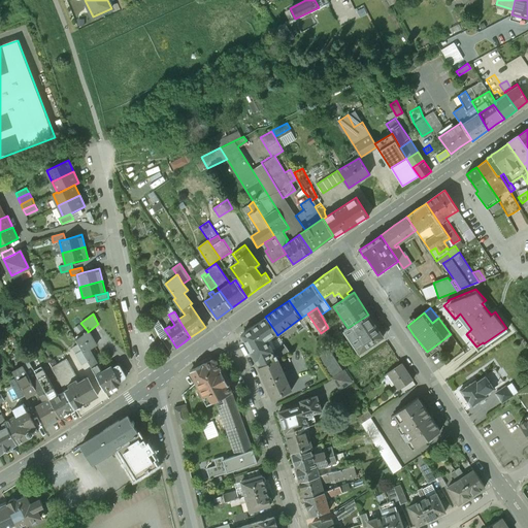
[(348,328),(344,330),(360,352),(383,336),(368,315),(348,328)]
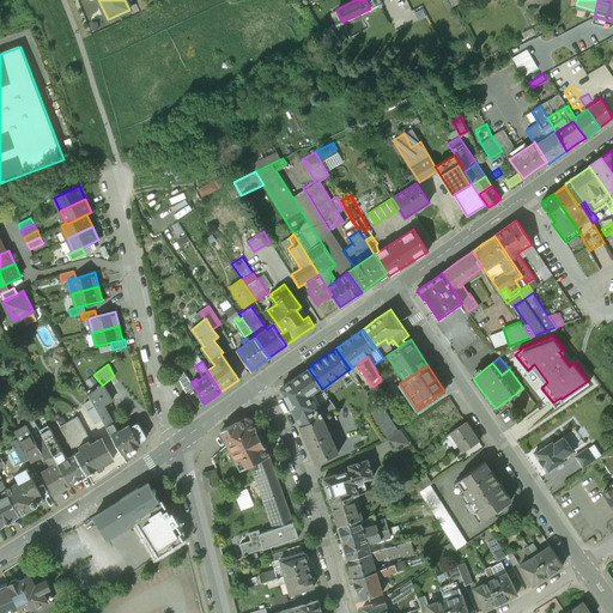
[(308,368),(280,387),(295,412),(301,425),(303,425),(321,416),(316,405),(310,394),(321,387),(308,368)]
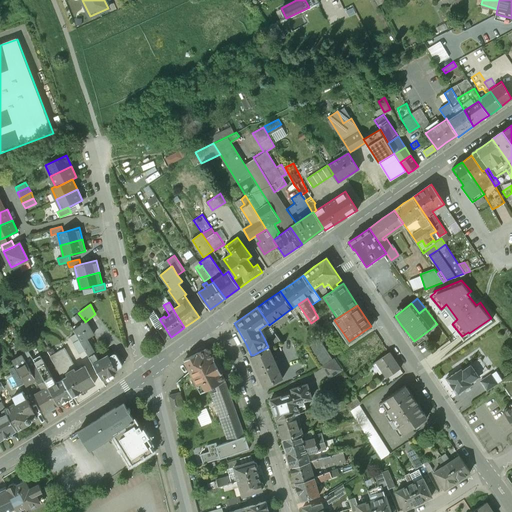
[(289,310),(275,320),(280,326),(289,320),(287,317),(291,313),(289,310)]
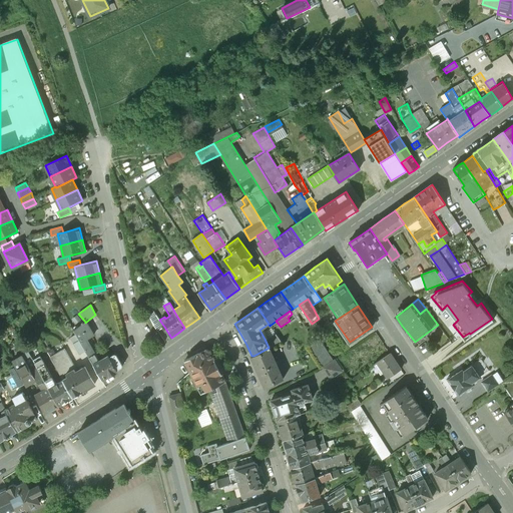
[(159,320),(154,312),(149,316),(153,325),(157,331),(164,327),(159,320)]
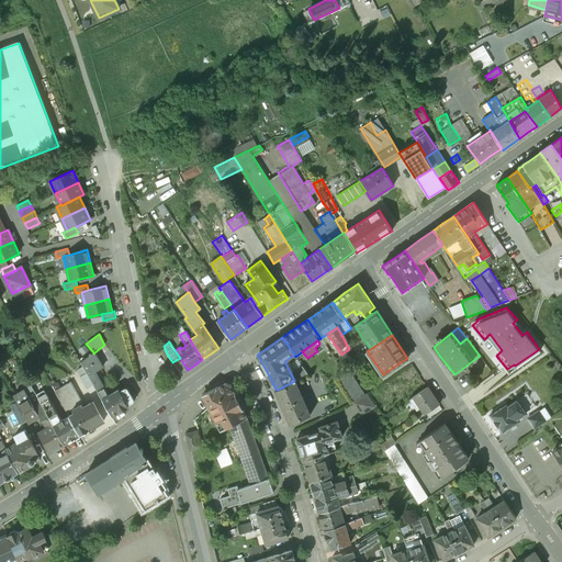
[(119,390),(109,395),(96,372),(102,368),(99,362),(101,361),(99,357),(97,358),(93,353),(93,352),(91,353),(90,352),(89,353),(90,355),(81,361),(87,372),(88,372),(94,383),(93,384),(112,416),(120,412),(127,407),(128,406),(127,406),(133,403),(134,402),(134,401),(134,400),(127,389),(126,388),(125,388),(120,391),(119,390)]
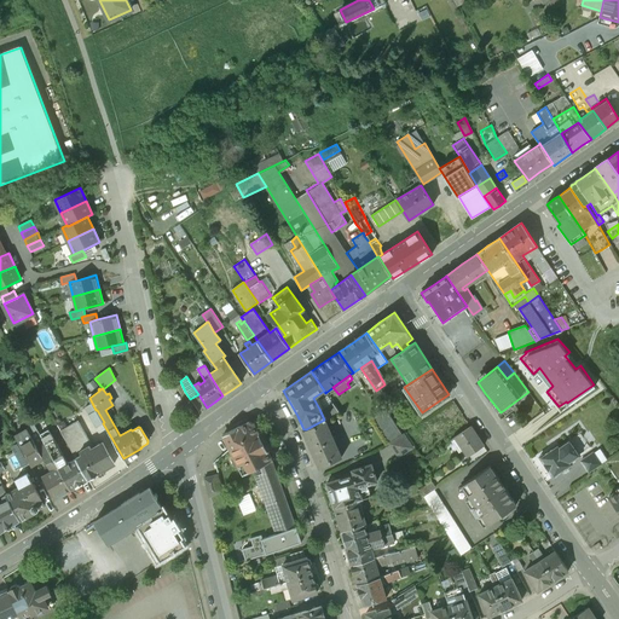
[(331,403),(319,409),(324,420),(325,420),(340,414),(331,403)]
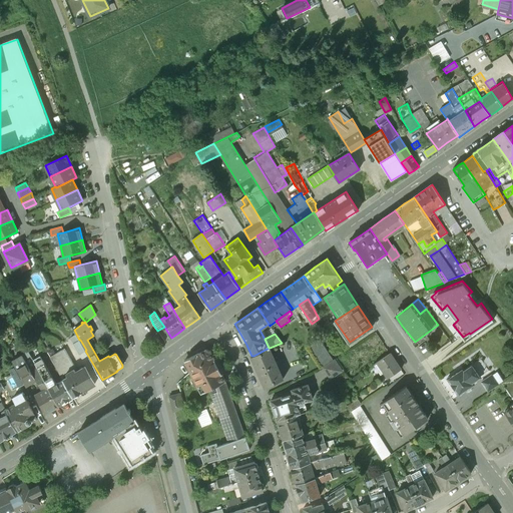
[(334,360),(319,339),(310,346),(323,367),(334,360)]
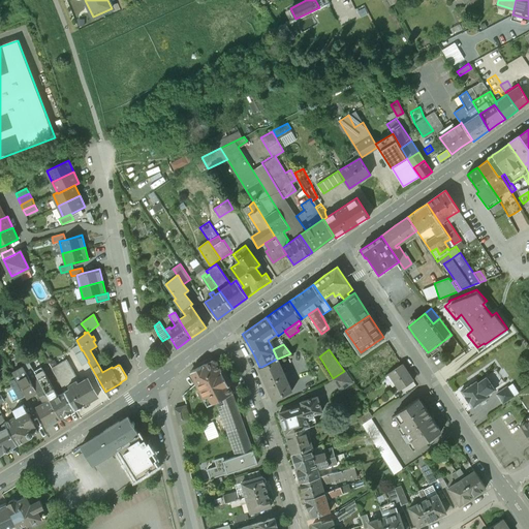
[(82,350),(75,353),(82,365),(88,362),(89,361),(83,350),(82,350)]
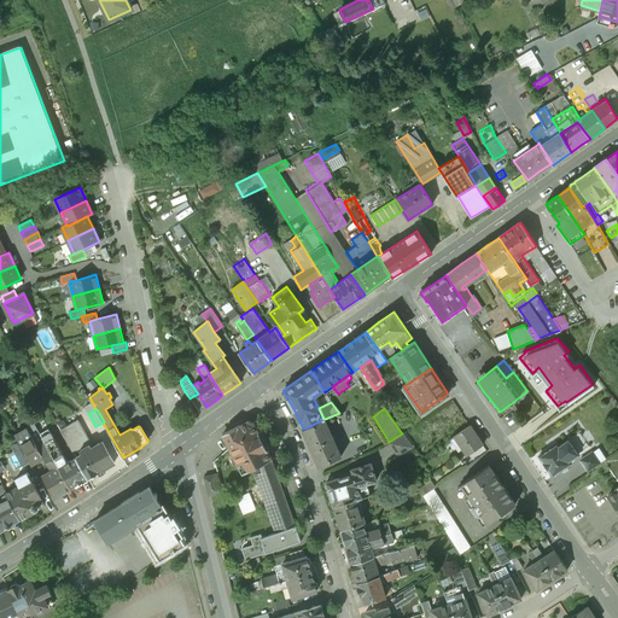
[(324,419),(305,429),(309,436),(307,437),(315,458),(318,456),(320,462),(319,464),(320,466),(342,456),(325,419),(324,419)]
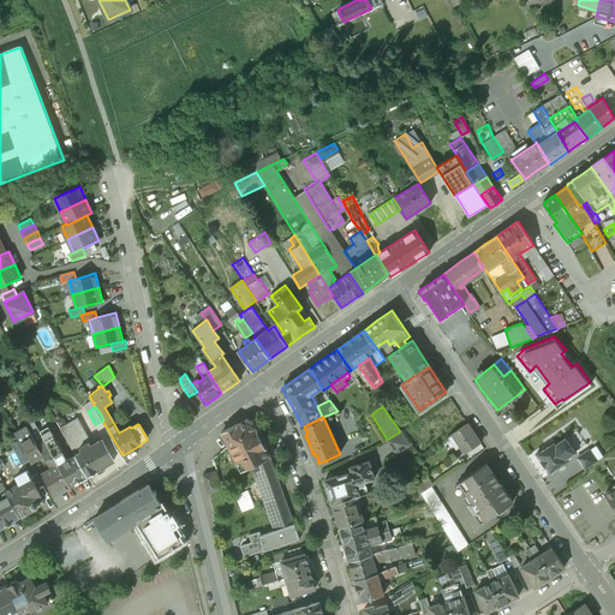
[(93,445),(77,418),(60,428),(75,454),(88,476),(97,470),(99,473),(105,470),(102,465),(113,459),(102,440),(93,445)]
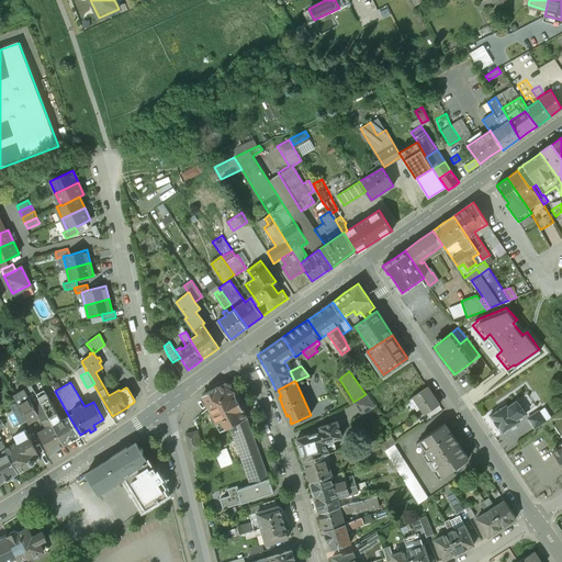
[(215,389),(202,394),(221,430),(229,426),(246,417),(247,416),(231,384),(225,383),(215,389)]
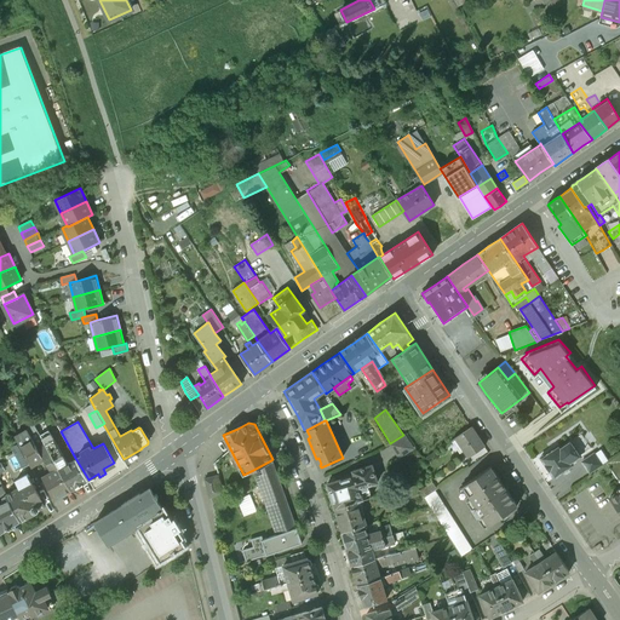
[(45,443),(35,425),(15,436),(24,453),(30,464),(32,465),(44,459),(47,463),(53,472),(50,474),(50,472),(42,477),(55,499),(72,489),(45,443)]
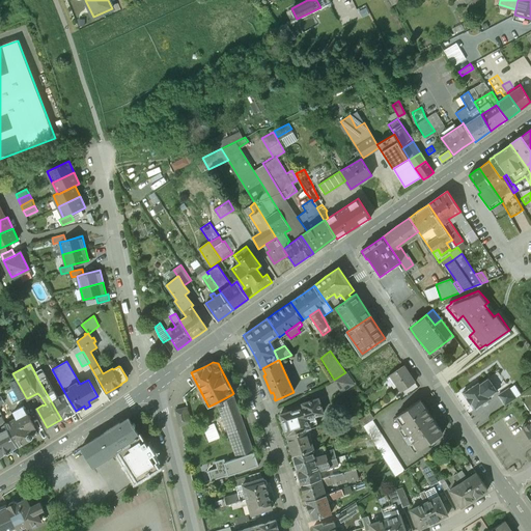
[(415,382),(404,366),(391,374),(401,391),(415,382)]
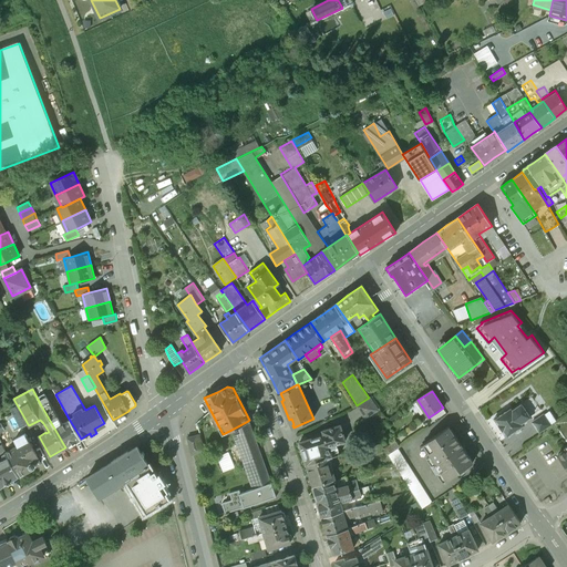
[(369,398),(357,405),(364,418),(378,409),(370,398),(369,398)]
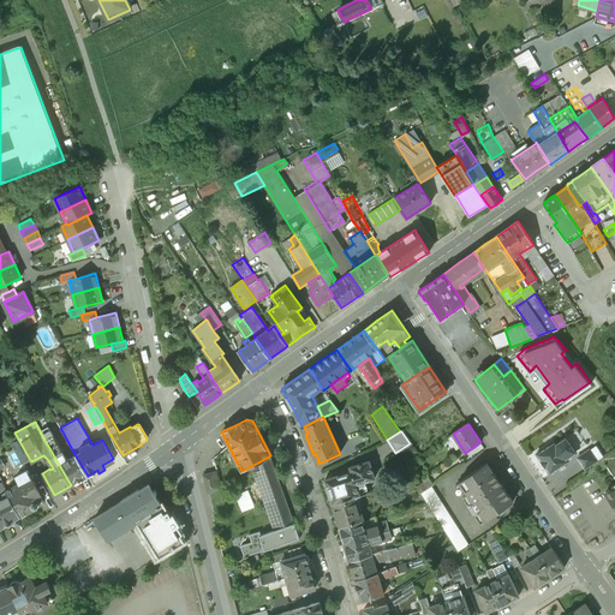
[(75,454),(66,460),(52,436),(45,440),(71,485),(88,476),(75,454)]
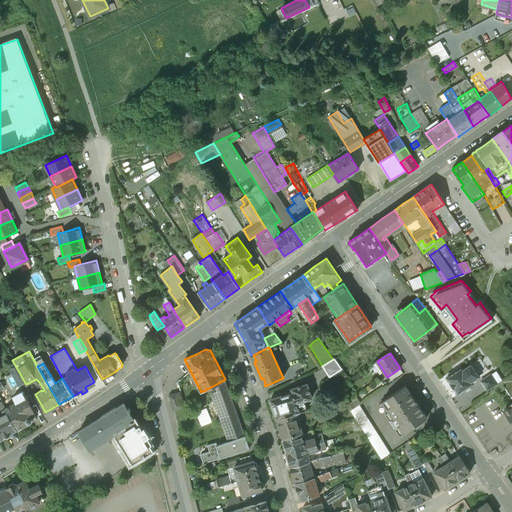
[(463,369),(461,367),(446,377),(457,394),(472,384),(471,381),(479,376),(470,364),(463,369)]
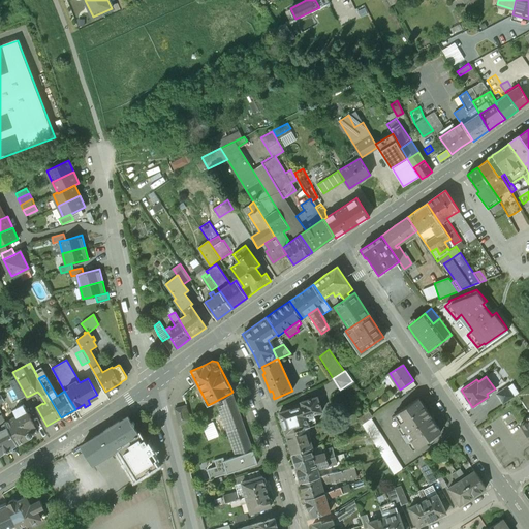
[(506,385),(496,393),(503,403),(519,393),(515,387),(509,390),(506,385)]
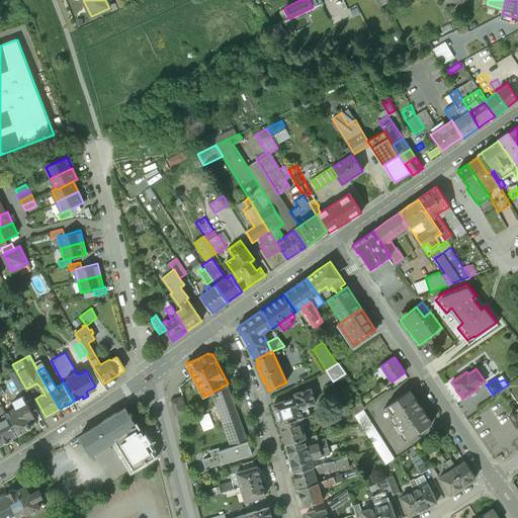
[(517,377),(506,386),(517,403),(517,377)]
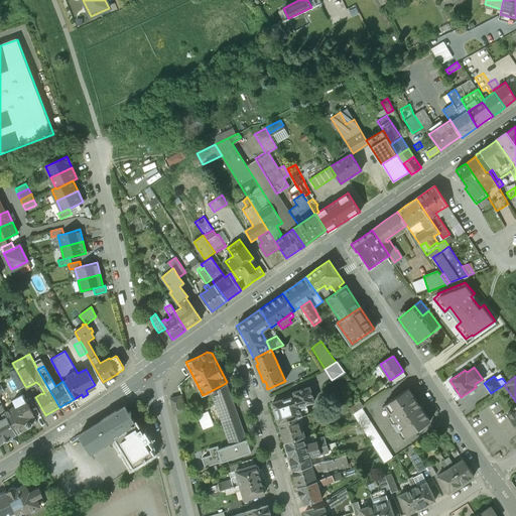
[(20,377),(14,380),(19,389),(25,386),(20,377)]
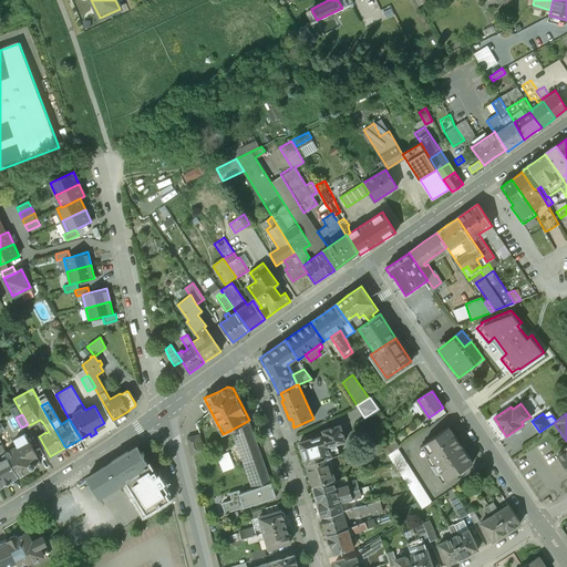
[(270,484),(248,421),(232,430),(253,490),(249,491),(254,503),(275,495),(271,484),(270,484)]
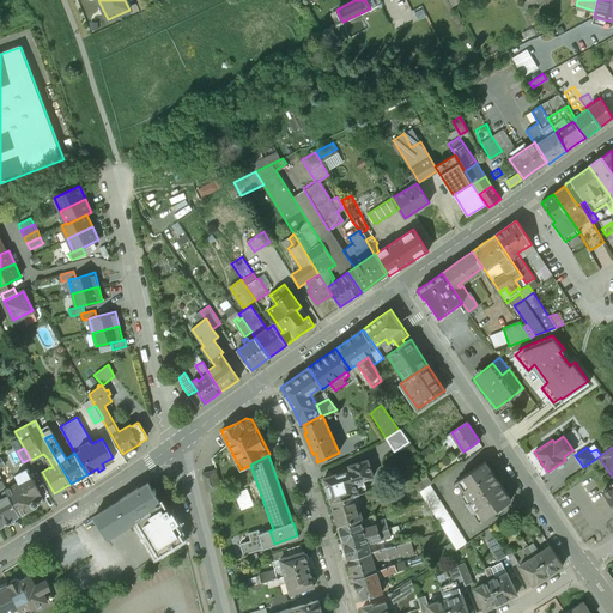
[(349,468),(323,478),(331,503),(354,496),(359,493),(356,481),(372,475),(366,459),(347,465),(349,468)]
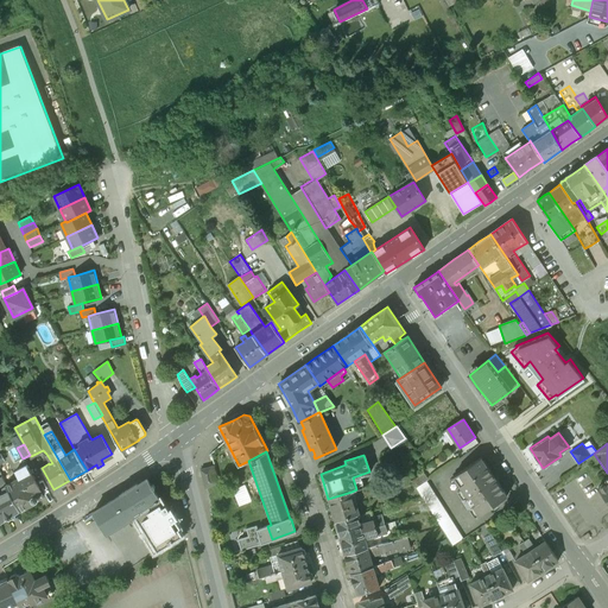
[(508,495),(482,457),(455,476),(468,496),(464,499),(472,508),(474,506),(480,514),(508,495)]
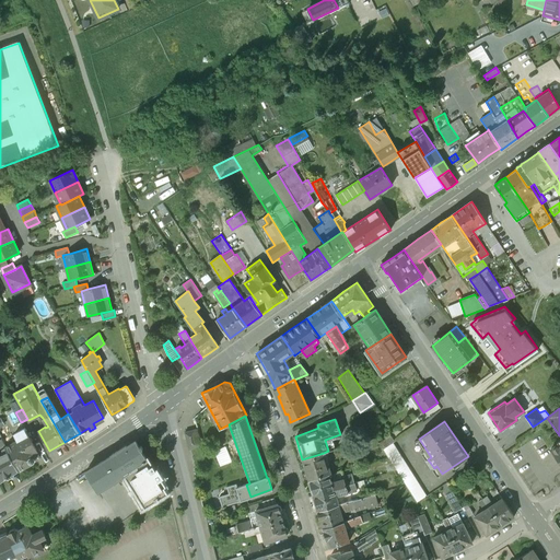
[(19,441),(7,447),(19,470),(35,461),(31,452),(36,448),(25,428),(15,434),(19,441)]
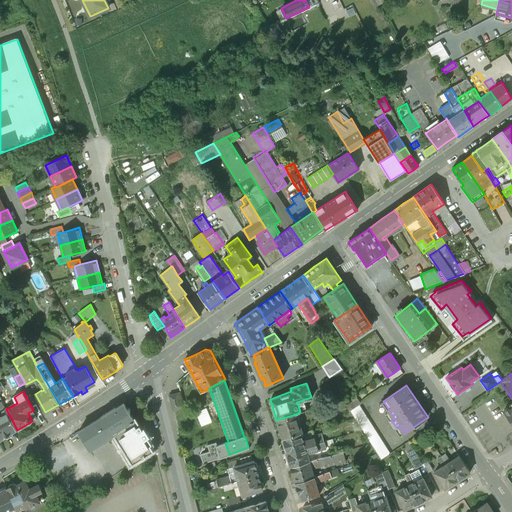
[(180,392),(169,395),(173,411),(174,411),(183,406),(180,392)]
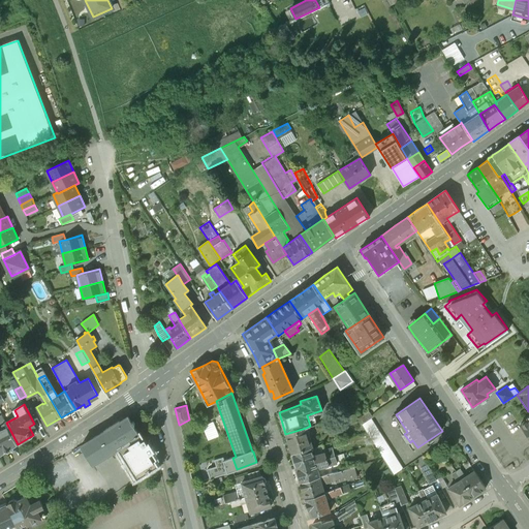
[(368,410),(358,417),(362,424),(370,418),(372,416),(368,410)]
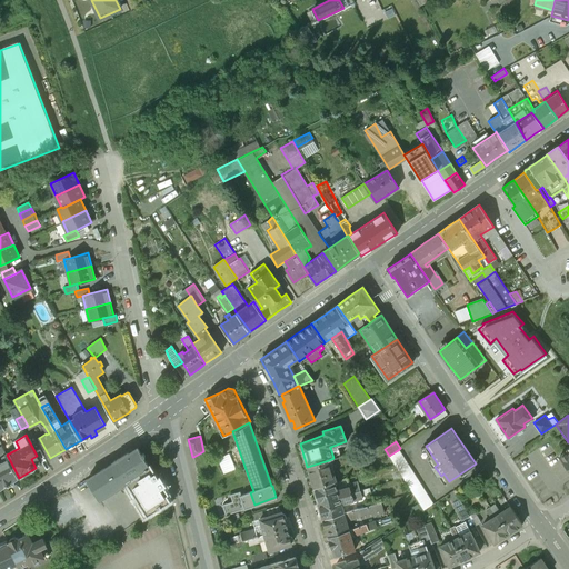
[(0,442),(0,489),(19,478),(7,455),(0,442)]
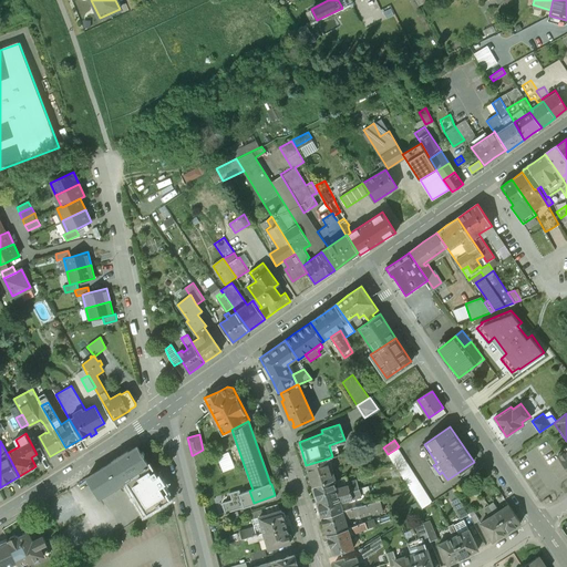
[(122,454),(113,460),(114,461),(104,466),(86,477),(99,497),(130,478),(132,477),(131,474),(147,463),(143,455),(145,454),(143,451),(142,452),(138,446),(137,445),(129,452),(127,451),(122,454)]
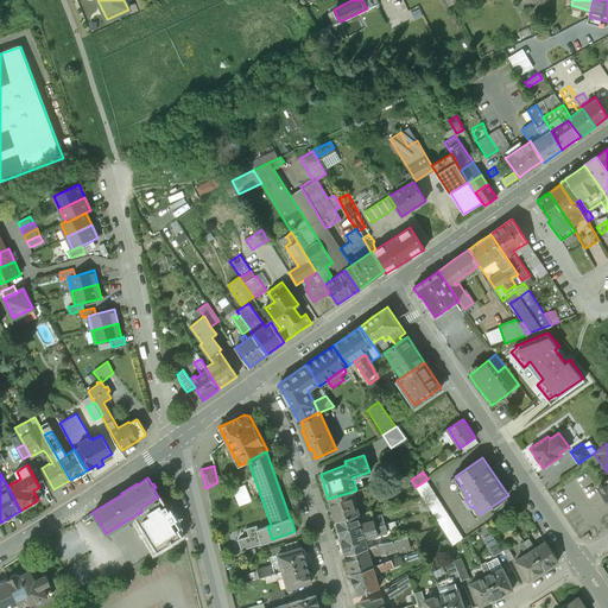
[(607,477),(605,481),(606,482),(597,488),(607,502),(607,477)]
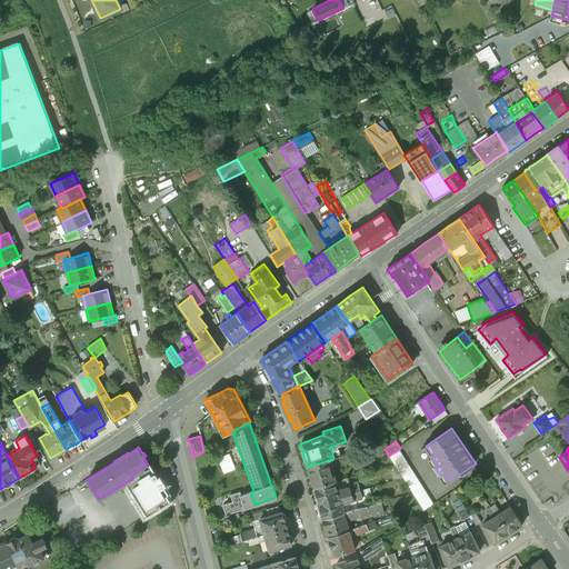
[(398,450),(389,456),(423,510),(432,503),(398,450)]
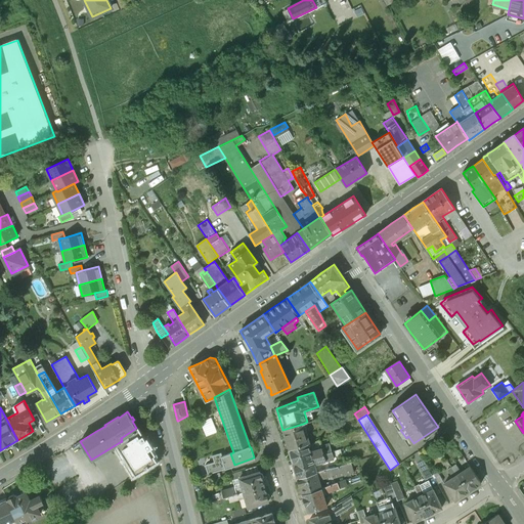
[(187,416),(178,421),(180,426),(179,426),(181,431),(181,432),(183,437),(193,433),(191,427),(189,422),(190,422),(188,416),(187,416)]
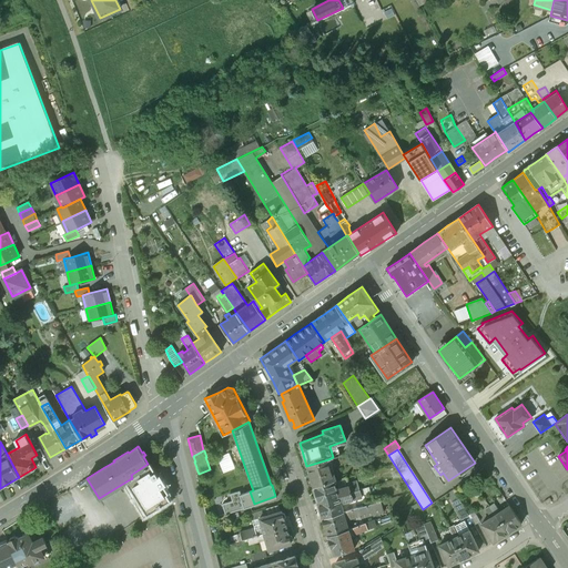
[(224,472),(235,467),(230,452),(219,456),(224,472)]
